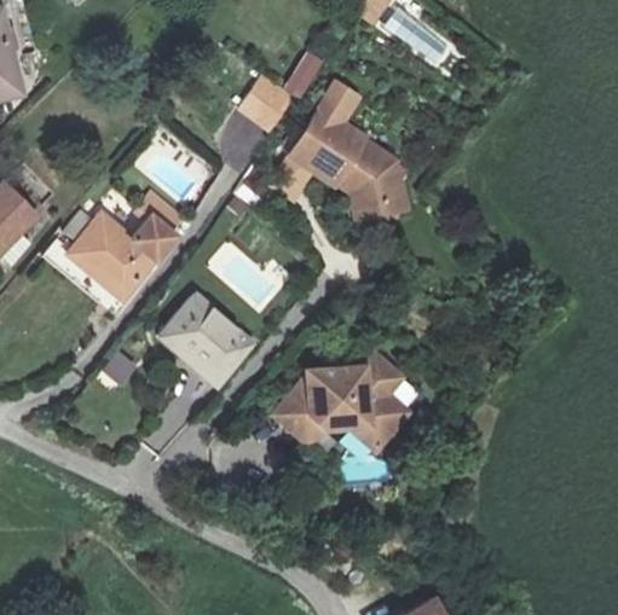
[(364,0),(357,12),(371,22),(385,0),(364,0)]
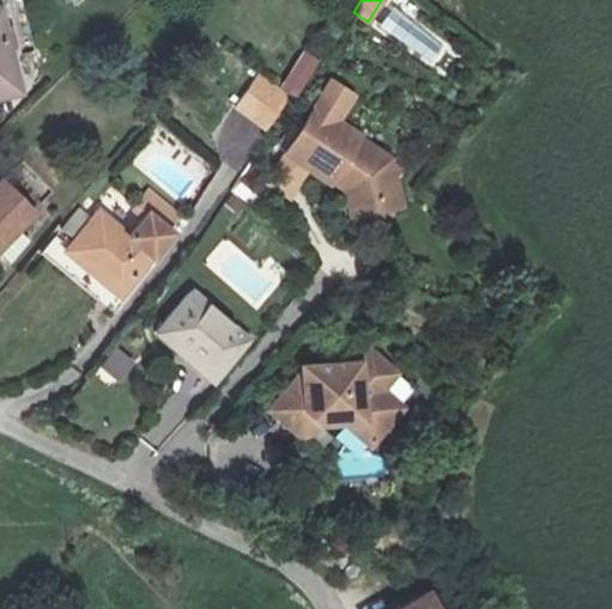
[(0,95),(20,91),(0,7),(0,95)]
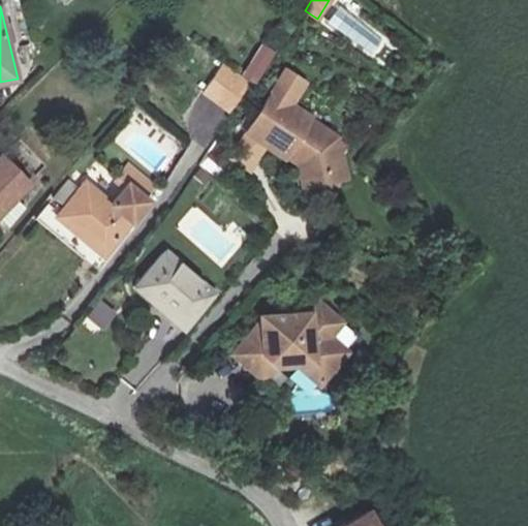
[(242,70),(256,80),(275,51),(260,41),(242,70)]
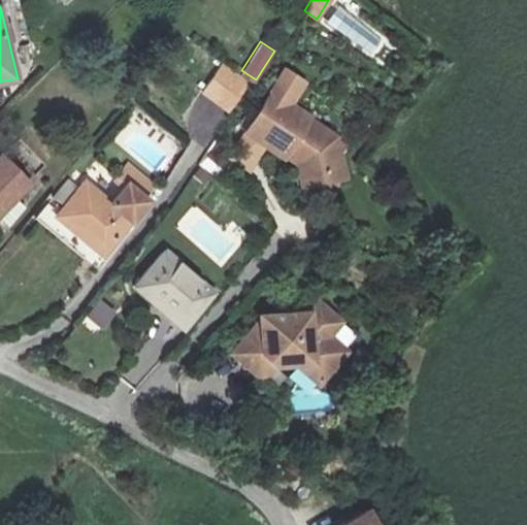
[(203,89),(229,108),(249,84),(223,64),(203,89)]
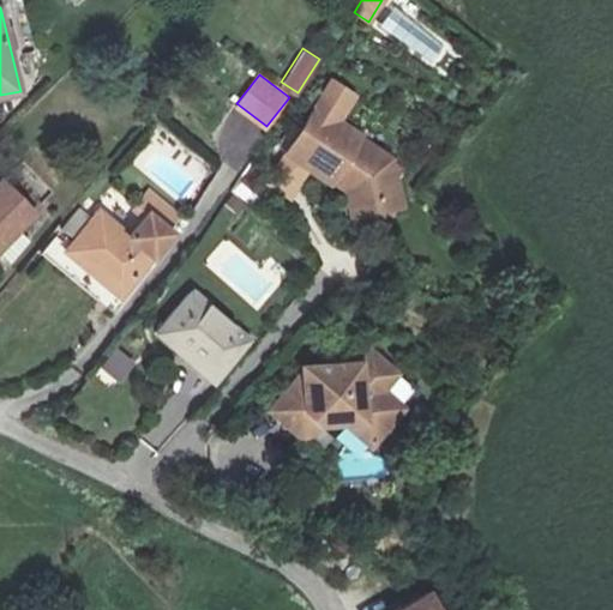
[(406,204),(395,157),(338,118),(354,94),(332,79),(288,153),(332,182),(337,174),(348,180),(356,216),(406,204)]
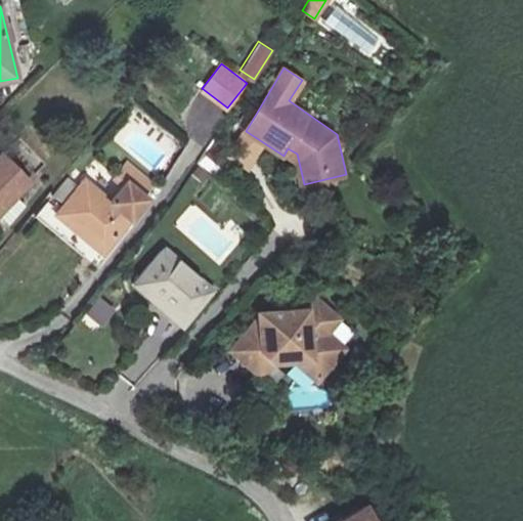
[(219,173),(226,145),(206,140),(199,168),(219,173)]
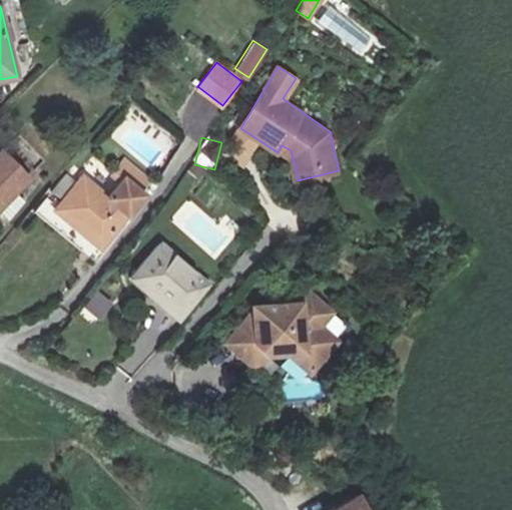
[(26,169),(1,146),(0,147),(0,204),(3,201),(0,198),(0,196),(26,169)]
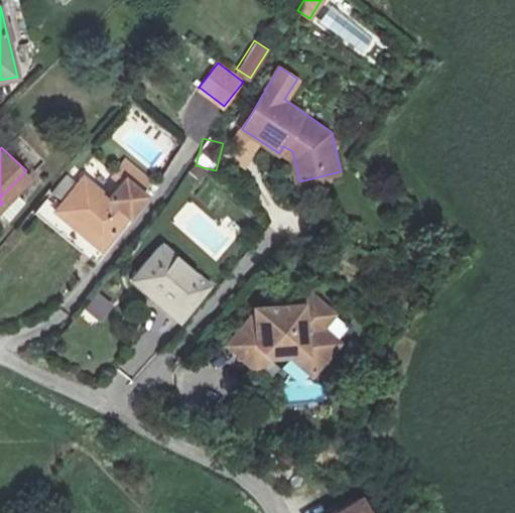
[(109,196),(86,174),(57,208),(103,248),(149,196),(127,175),(109,196)]
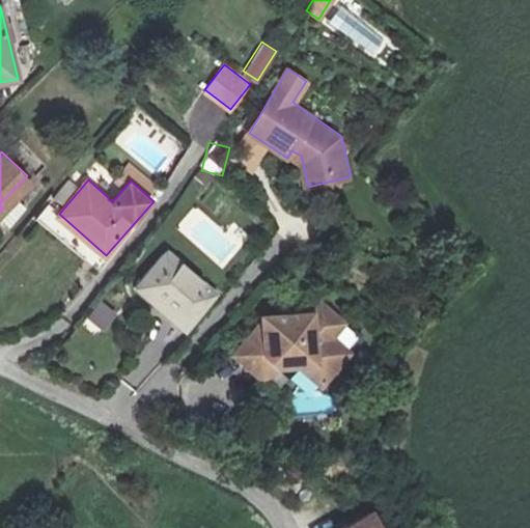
[(218,289),(168,248),(133,288),(158,310),(161,306),(187,327),(218,289)]
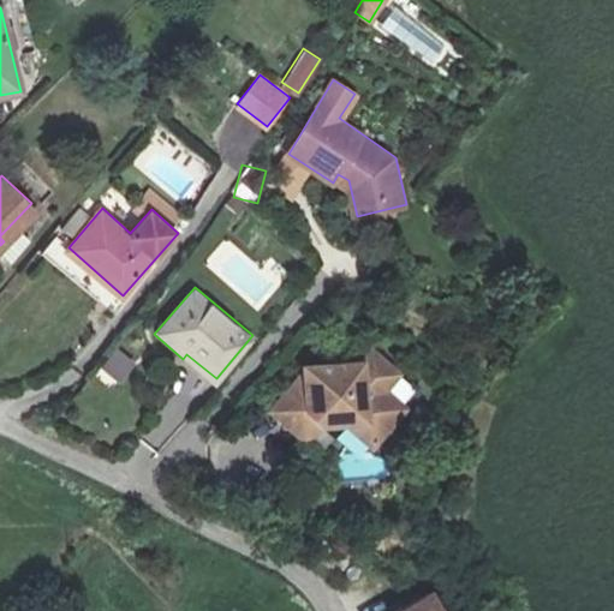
[(114,388),(135,360),(113,346),(94,372),(114,388)]
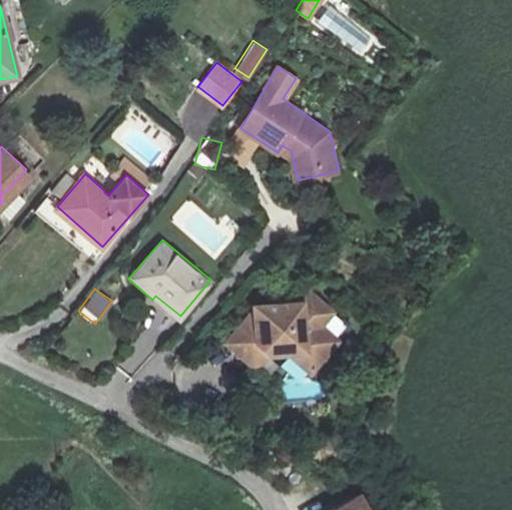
[(251,313),(225,344),(254,369),(266,355),(289,353),(310,371),(337,340),(320,325),(332,311),(308,292),(299,303),(251,308),(251,313)]
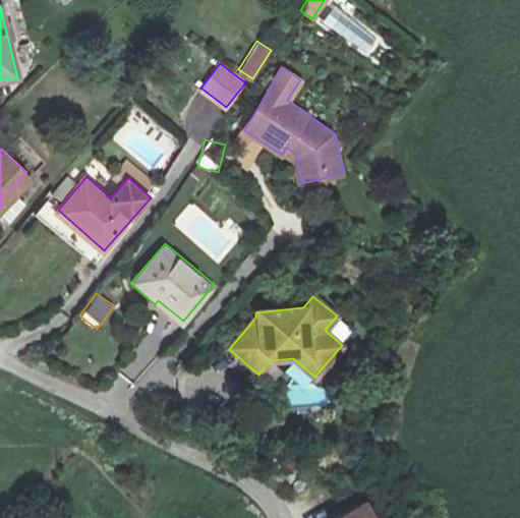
[(373,517),(366,505),(344,517),(373,517)]
